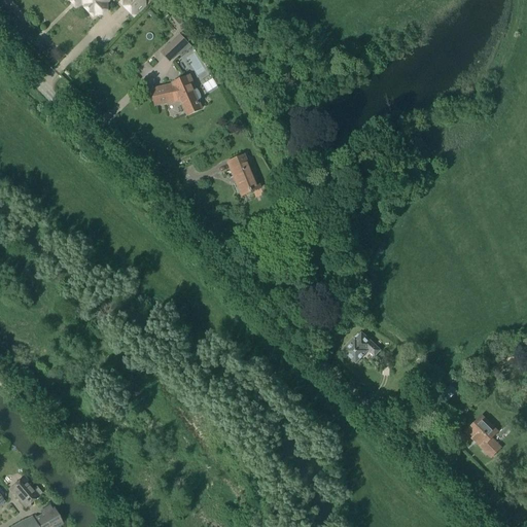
[(70,0),(71,2),(76,7),(83,7),(94,18),(109,2),(107,0),(70,0)]
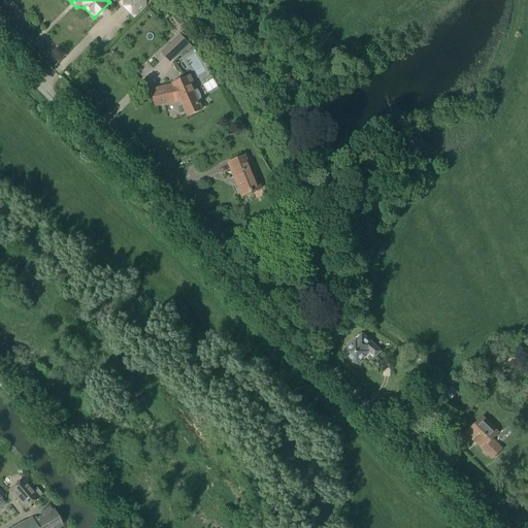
[(137,15),(147,7),(146,1),(145,0),(124,0),(123,1),(123,7),(132,17),(137,15)]
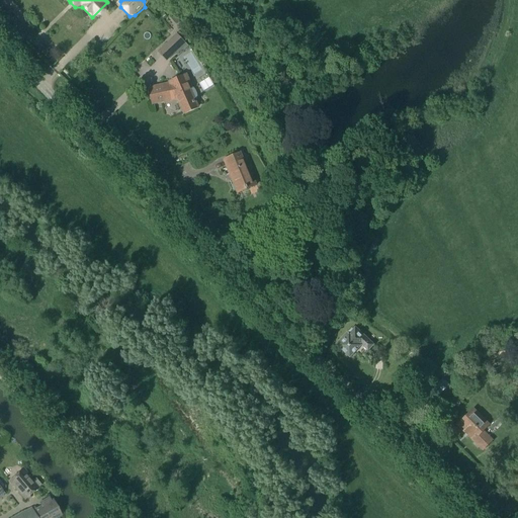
[(185,44),(177,34),(170,40),(179,50),(185,44)]
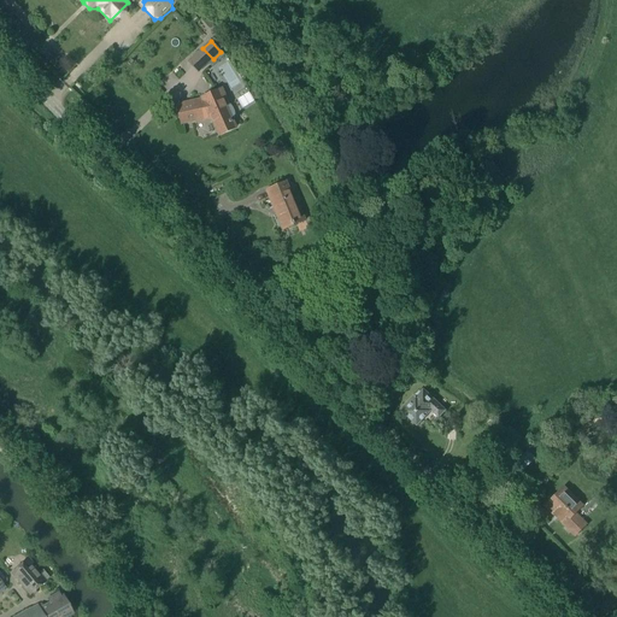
[(238,128),(231,116),(235,115),(223,88),(200,98),(201,100),(178,105),(182,124),(211,118),(219,136),(238,128)]
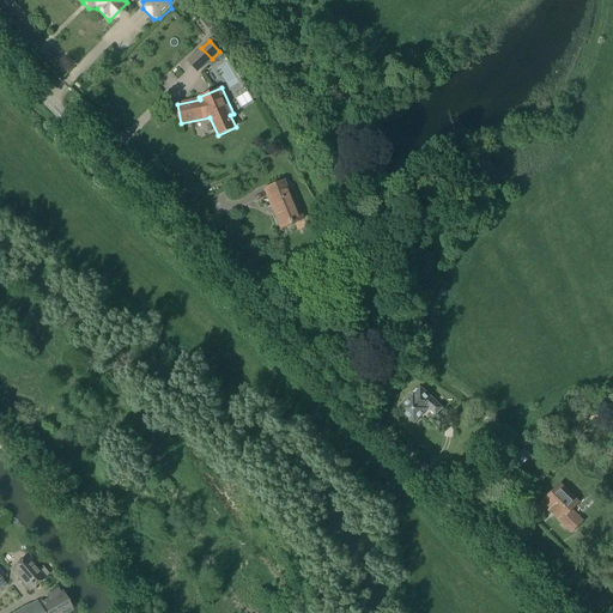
[(281,228),(304,219),(298,205),(296,206),(286,182),(266,190),(281,228)]
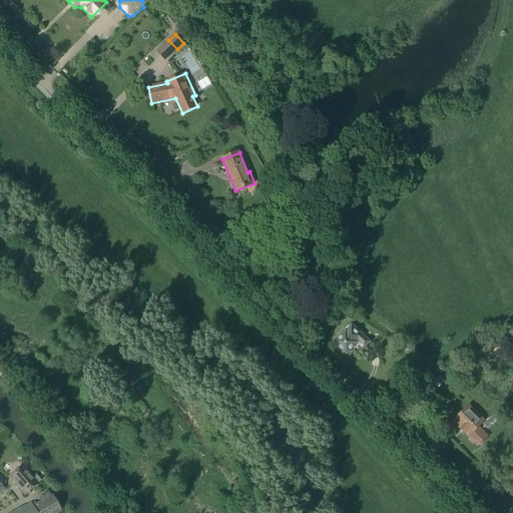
[(371,342),(353,325),(346,331),(345,330),(334,342),(346,354),(358,342),(365,348),(371,342)]
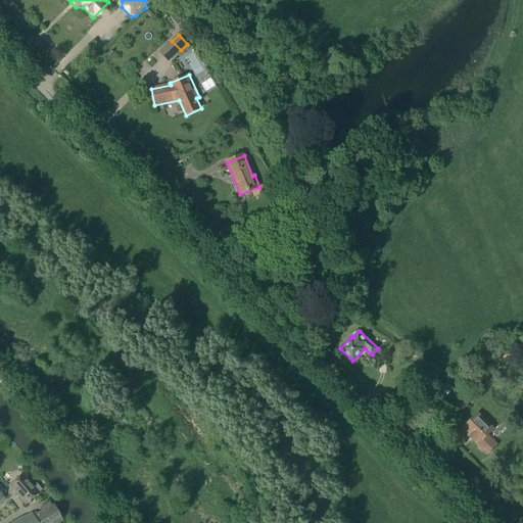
[(433,396),(439,403),(454,389),(446,383),(433,396)]
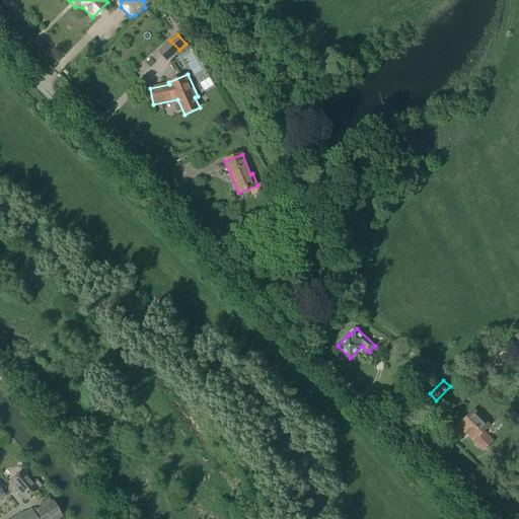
[(459,427),(484,451),(494,441),(485,432),(491,426),(475,411),(459,427)]
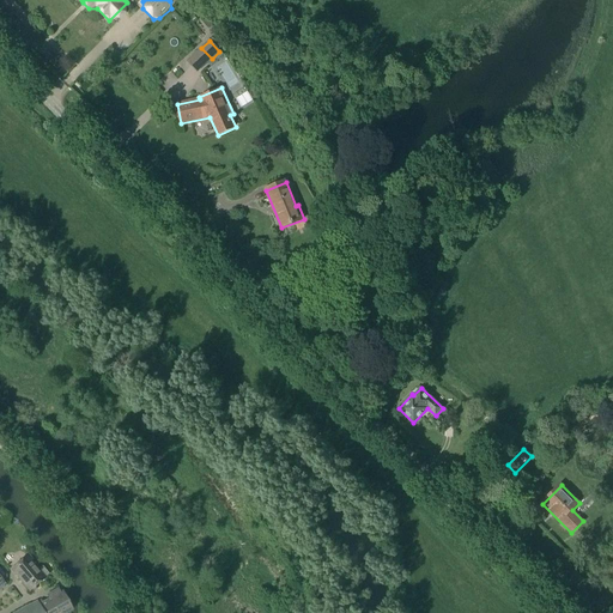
[(26,556),(11,570),(30,592),(44,578),(30,562),(31,560),(26,556)]
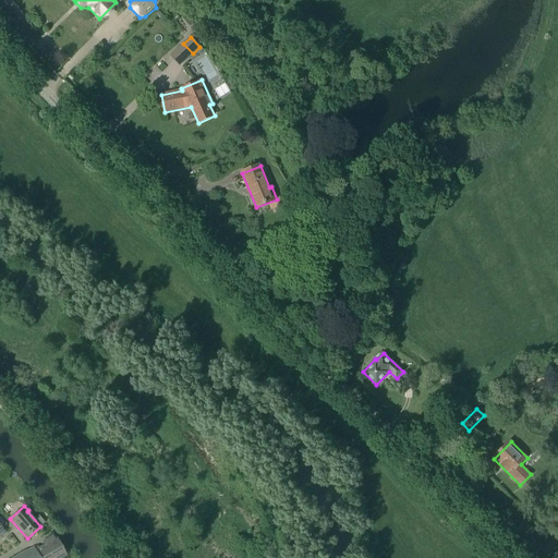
[(49,544),(36,550),(39,557),(59,557),(65,555),(57,540),(55,541),(53,540),(48,542),(49,544)]
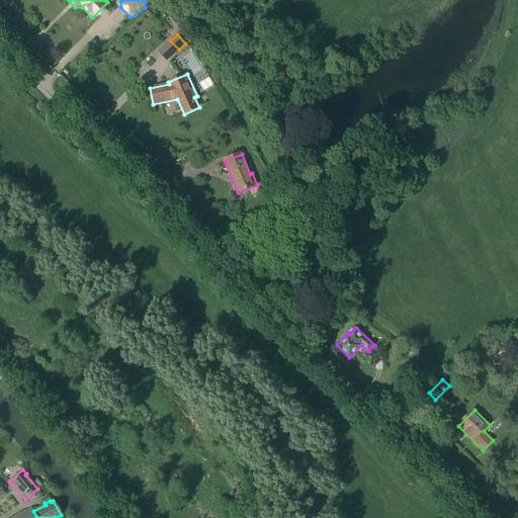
[(36,517),(33,511),(31,508),(13,517),(36,517)]
